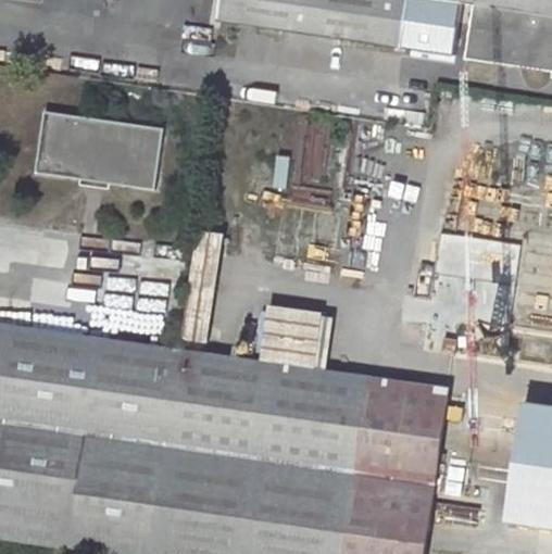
[(220,0),(216,19),(401,47),(408,0),(464,0),(471,1),(463,57),(551,68),(551,0),(220,0)]
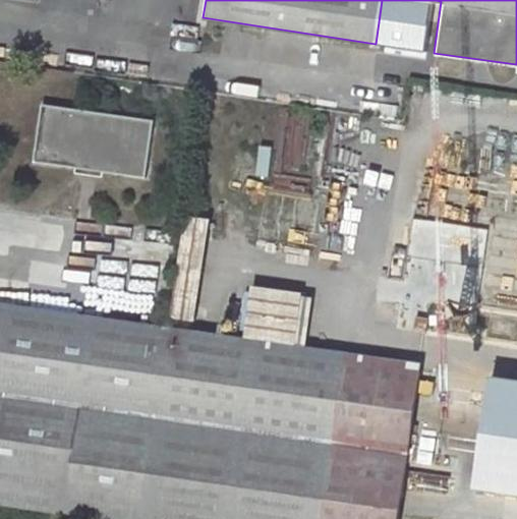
[(32,160),(144,176),(152,119),(40,103),(32,160)]
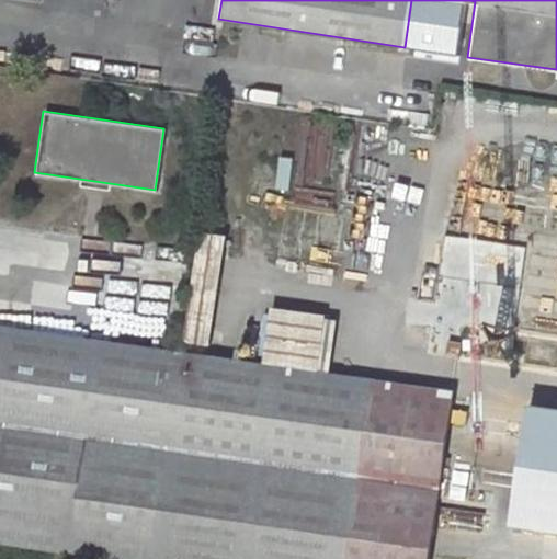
[(274,183),(286,185),(292,157),(280,155),(274,183)]
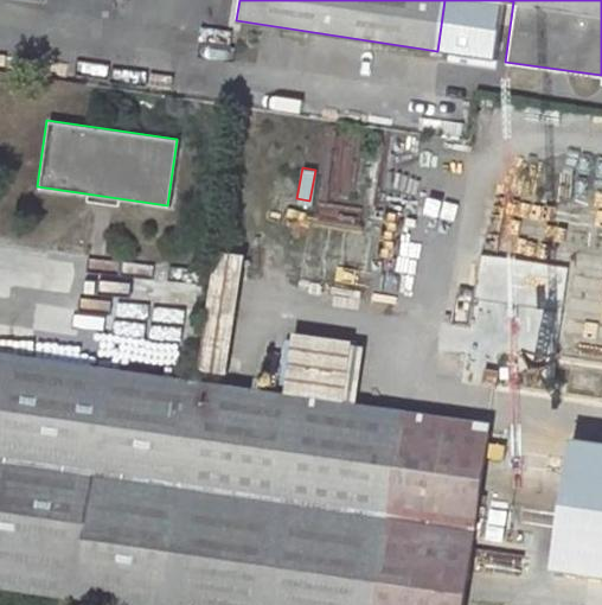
[(365,234),(363,268),(375,268),(377,234),(365,234)]
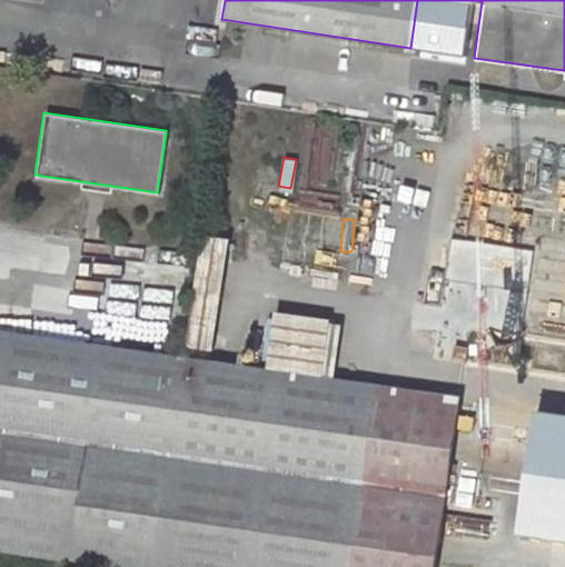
[(467,328),(519,329),(521,288),(468,286),(467,328)]
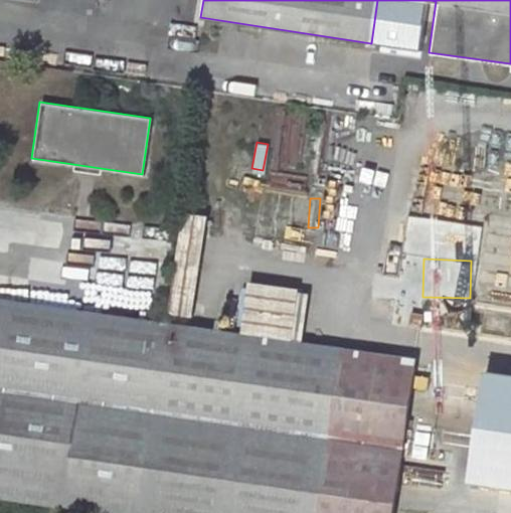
[(0,494),(133,512),(391,512),(413,363),(0,304),(0,494)]
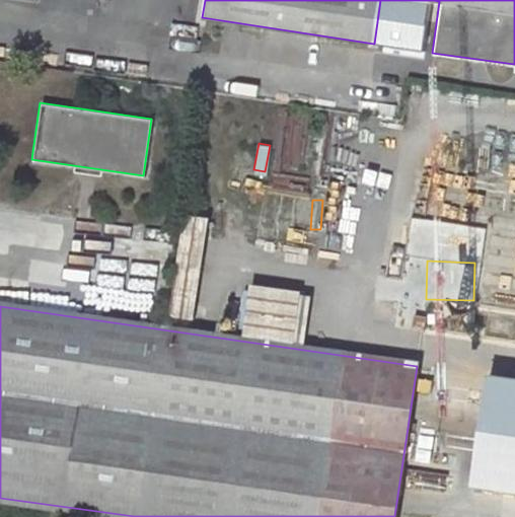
[(514,371),(493,368),(480,483),(514,487),(514,371)]
